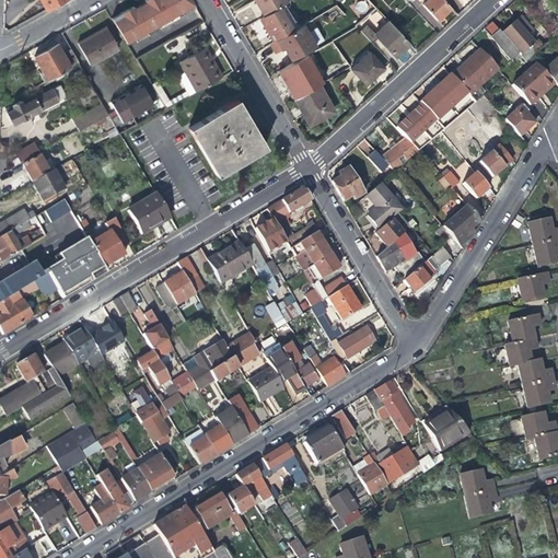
[(42,0),(46,9),(61,0),(42,0)]
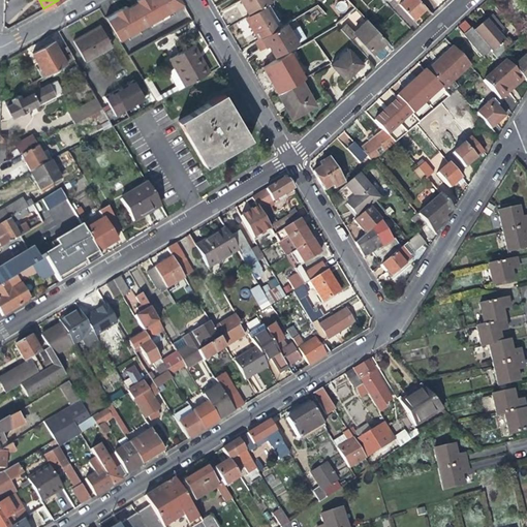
[(151,22),(138,0),(133,3),(128,6),(141,28),(151,22)]
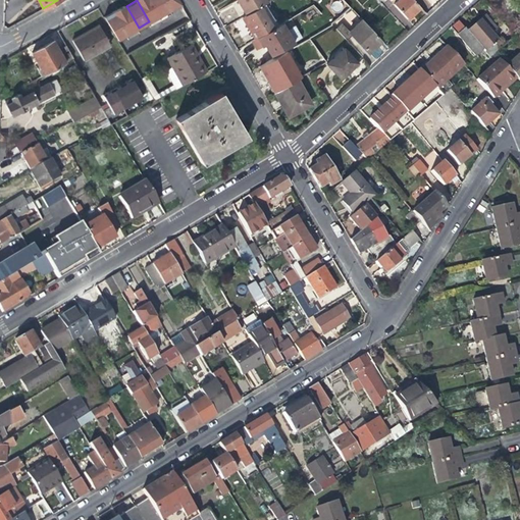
[(137,0),(149,21),(161,15),(151,0),(137,0)]
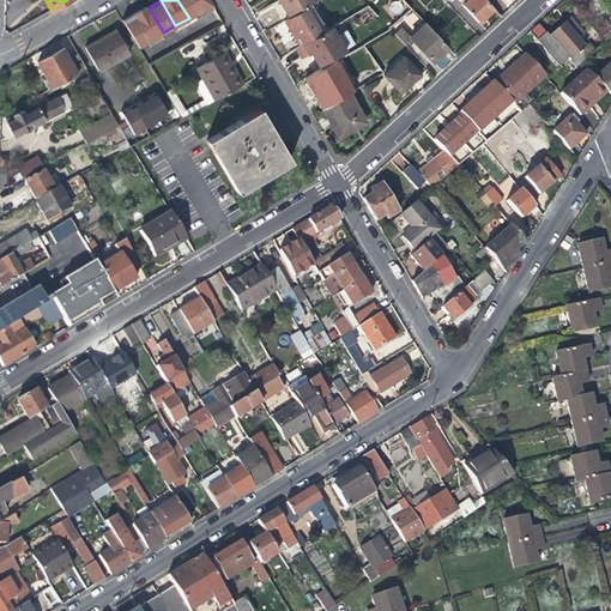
[(201,11),(193,0),(177,0),(189,18),(201,11)]
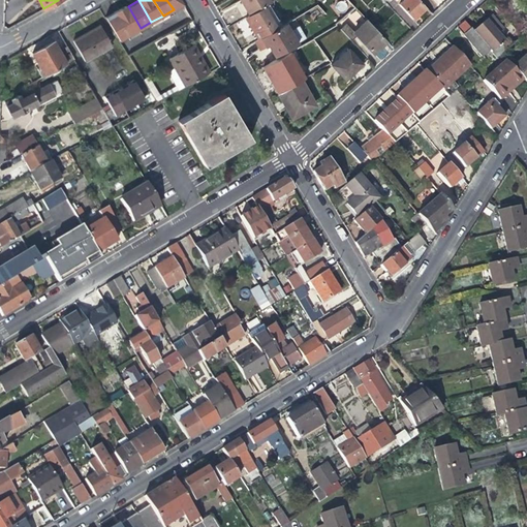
[(166,0),(174,9),(185,3),(183,0),(166,0)]
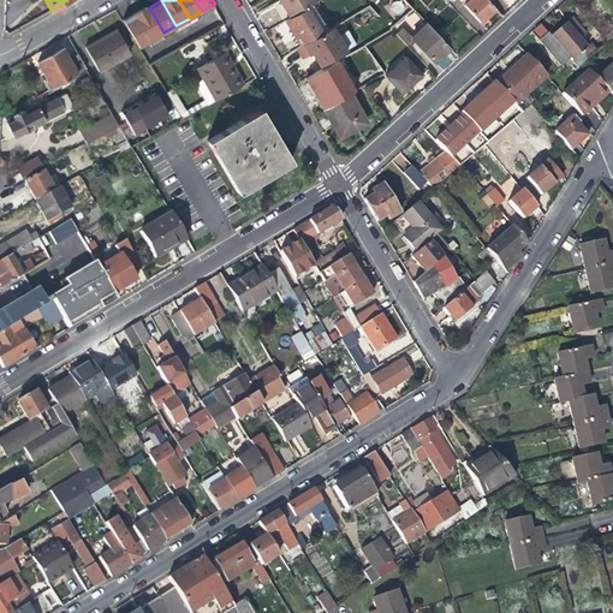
[(317,1),(316,0),(283,0),(292,16),(314,4),(317,1)]
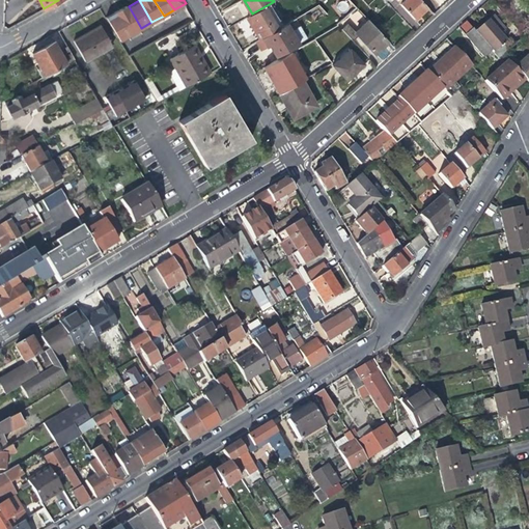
[(402,0),(400,2),(414,17),(421,10),(427,5),(423,0),(402,0)]
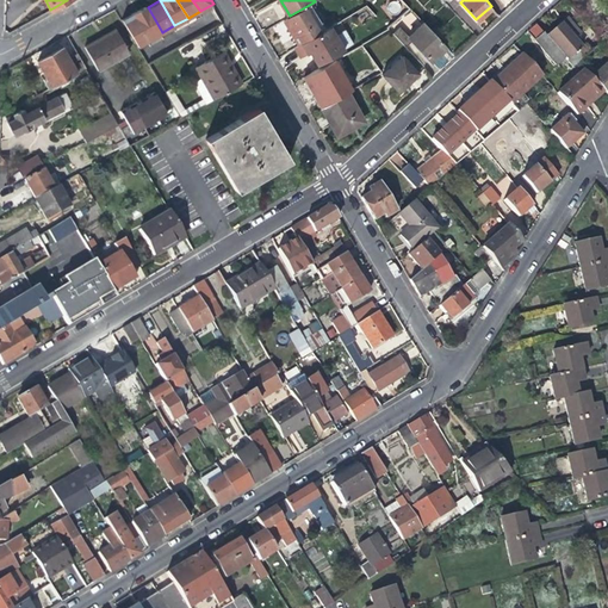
[(290,16),(285,18),(299,44),(303,42),(326,29),(311,4),(290,16)]
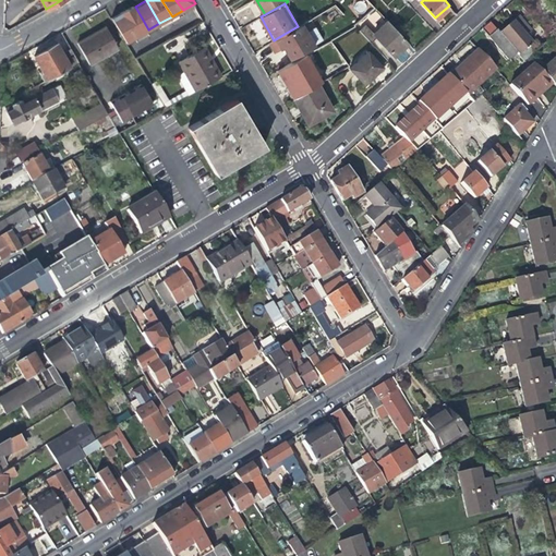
[(135,7),(133,4),(127,8),(122,11),(136,36),(148,29),(135,7)]
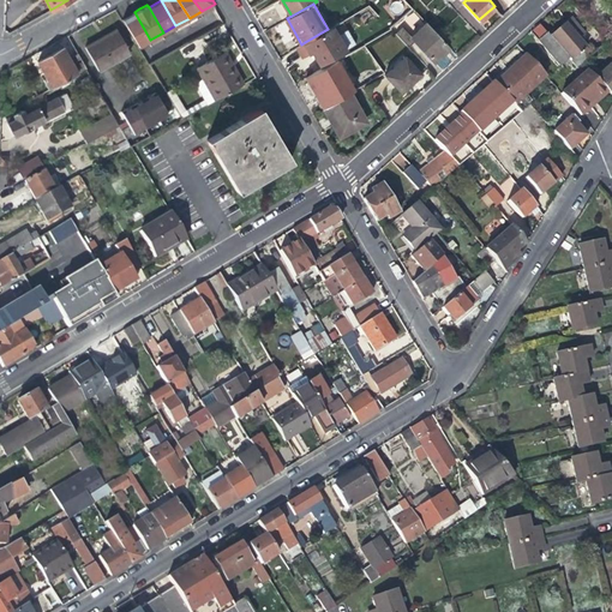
[(150,40),(135,12),(129,15),(124,18),(139,45),(145,42),(150,40)]
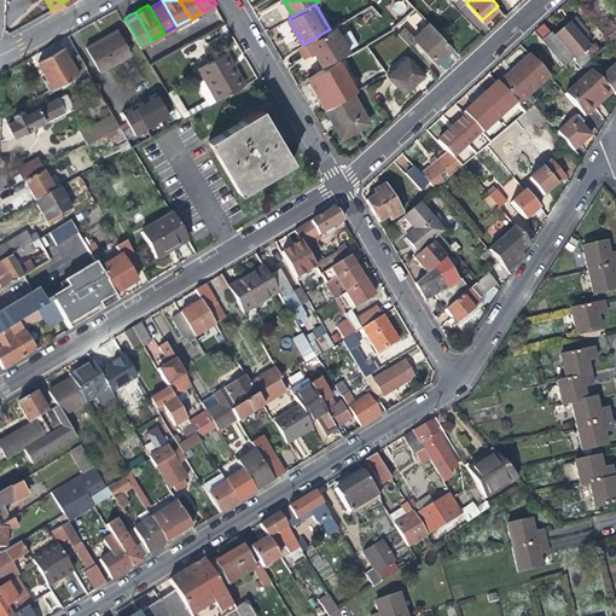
[(303,45),(289,18),(278,24),(283,34),(292,51),(301,46),(303,45)]
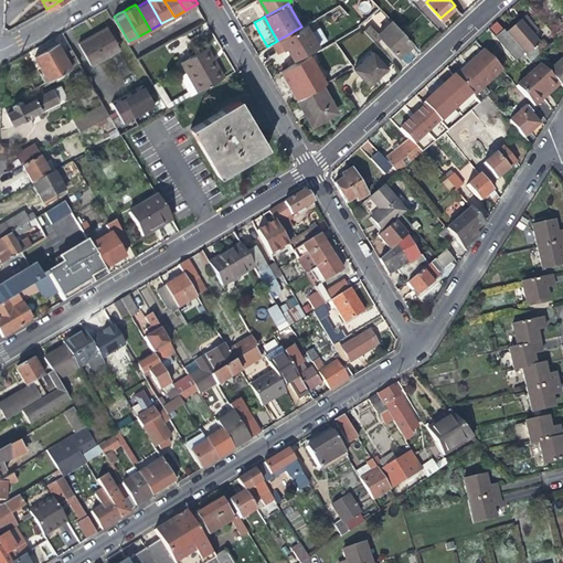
[(413,40),(391,17),(378,30),(397,53),(404,46),(413,40)]
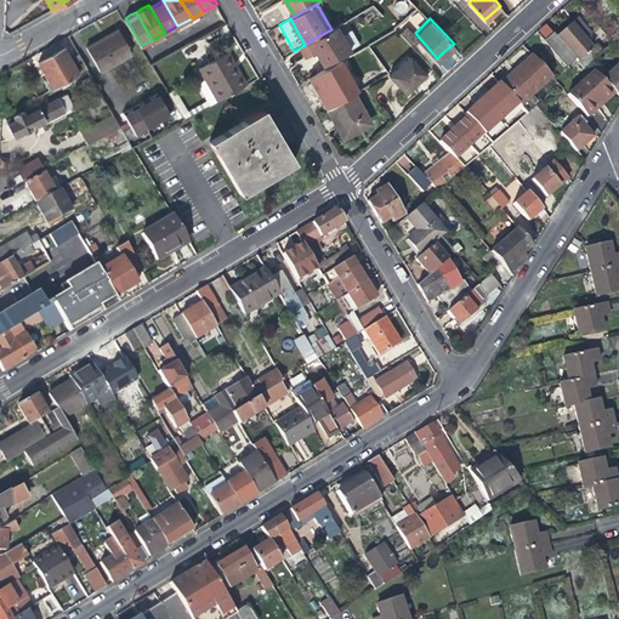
[(578,58),(580,61),(596,46),(588,38),(594,32),(580,18),(577,18),(567,27),(557,35),(571,51),(578,58)]
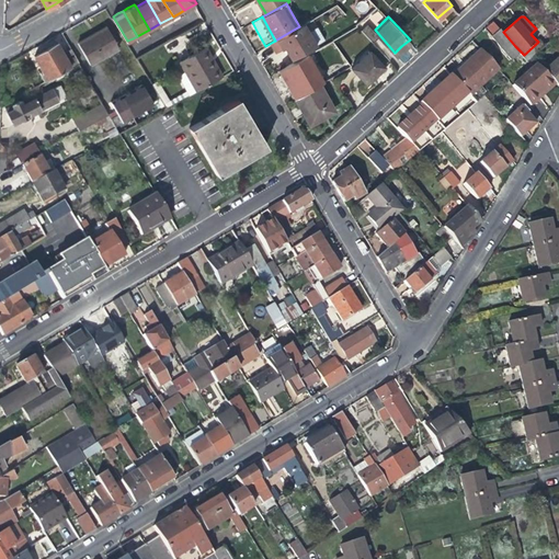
[(488,25),(494,32),(502,25),(495,19),(488,25)]
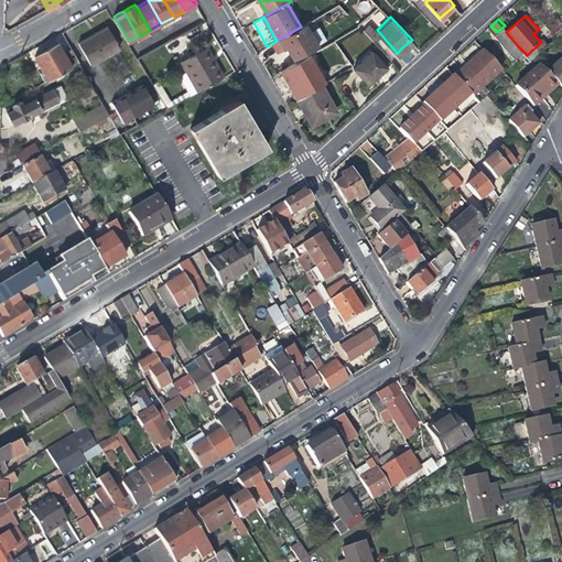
[(298,39),(312,30),(307,23),(301,26),(280,39),(285,49),(289,46),(295,57),(305,52),(298,39)]
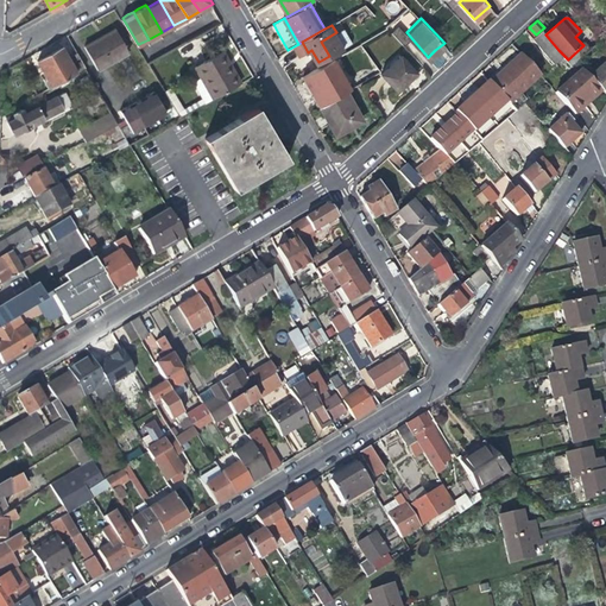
[(128,50),(115,27),(106,32),(89,42),(84,44),(98,67),(102,64),(128,50)]
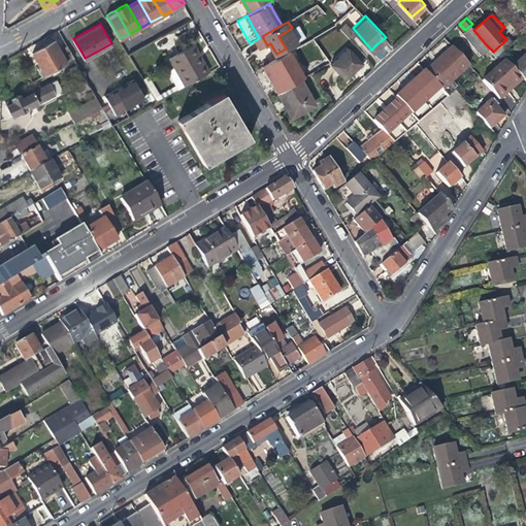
[(483,56),(491,50),(485,43),(473,30),(472,29),(471,27),(464,34),(477,48),(483,56)]
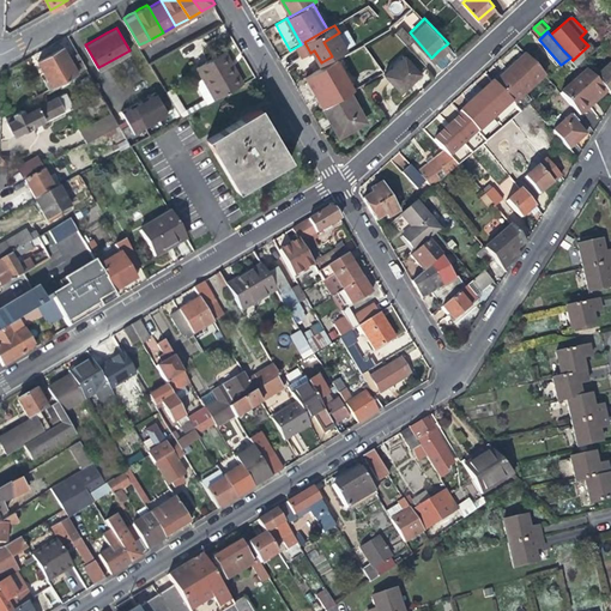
[(348,48),(339,32),(324,42),(332,56),(348,48)]
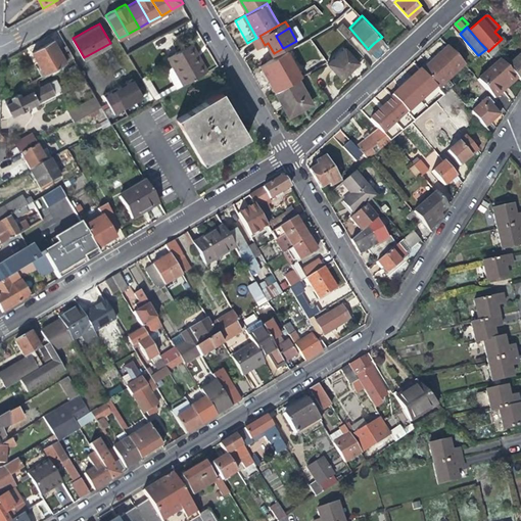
[(259,48),(265,45),(259,36),(256,38),(254,39),(259,48)]
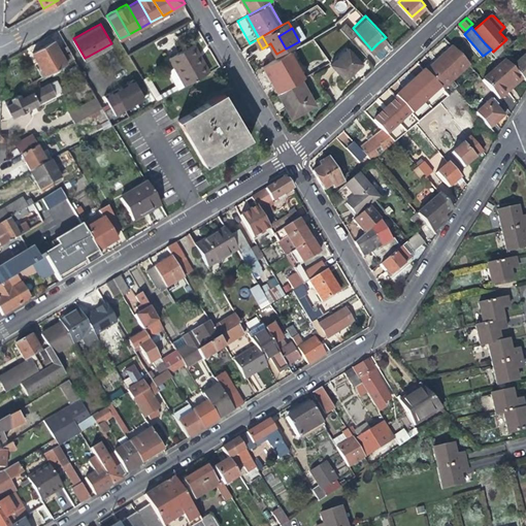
[(508,38),(506,39),(493,52),(497,57),(501,53),(512,42),(508,38)]
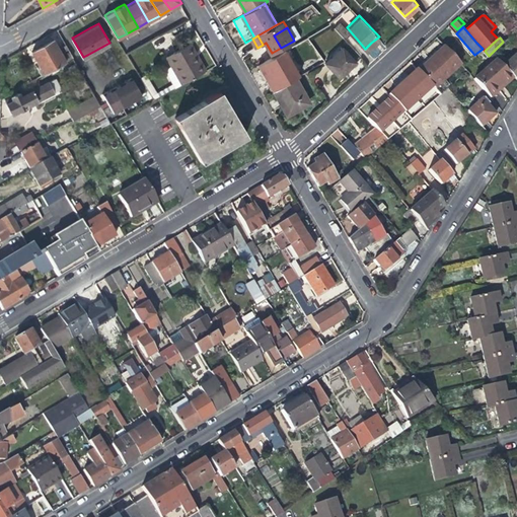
[(33,51),(41,65),(45,72),(66,61),(59,48),(54,39),(42,46),(33,51)]
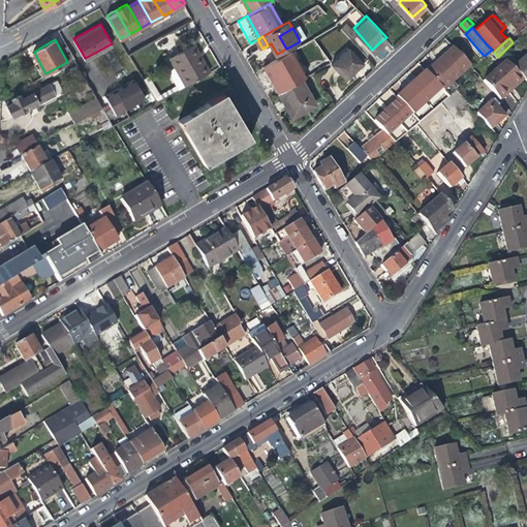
[(171,56),(176,65),(186,84),(188,82),(207,72),(203,64),(197,54),(200,53),(194,42),(171,56)]
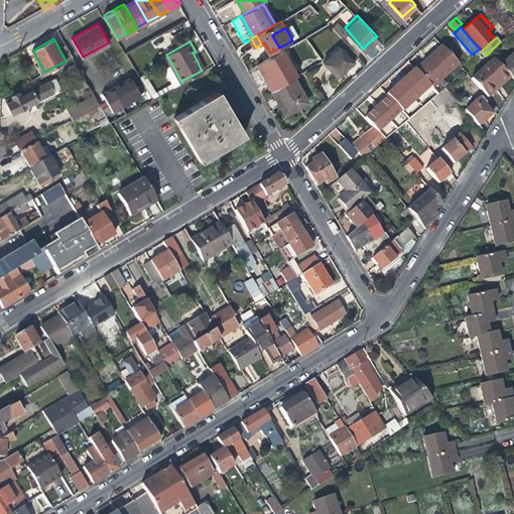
[(66,42),(58,47),(66,60),(74,55),(66,42)]
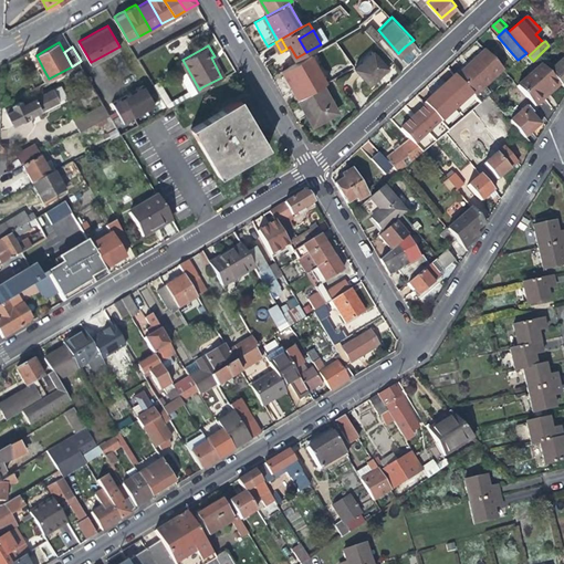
[(483,83),(486,84),(502,69),(493,60),(483,51),(469,64),(457,75),(460,79),(473,92),(483,83)]
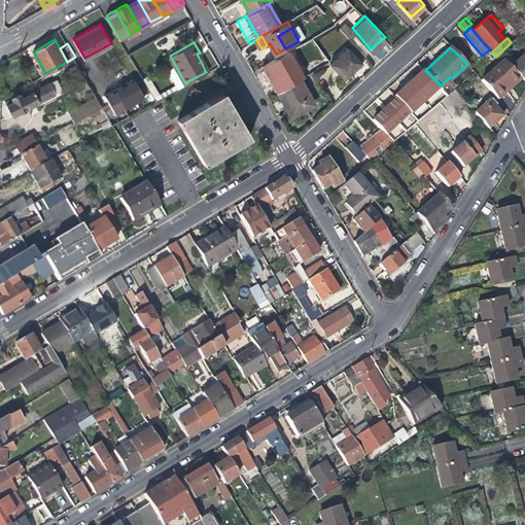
[(275,84),(278,92),(302,78),(285,48),(261,61),(275,84)]
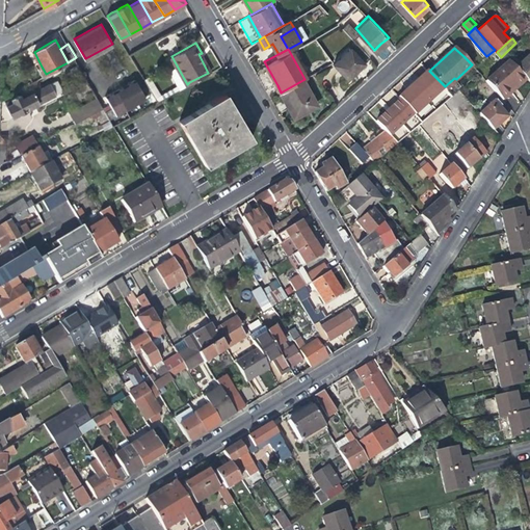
[(337,63),(335,64),(348,79),(348,78),(356,71),(366,62),(353,49),(337,63)]
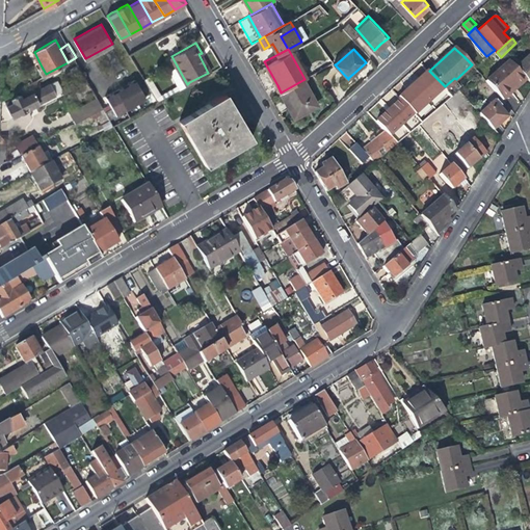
[(211,71),(202,53),(199,54),(204,64),(208,73),(211,71)]
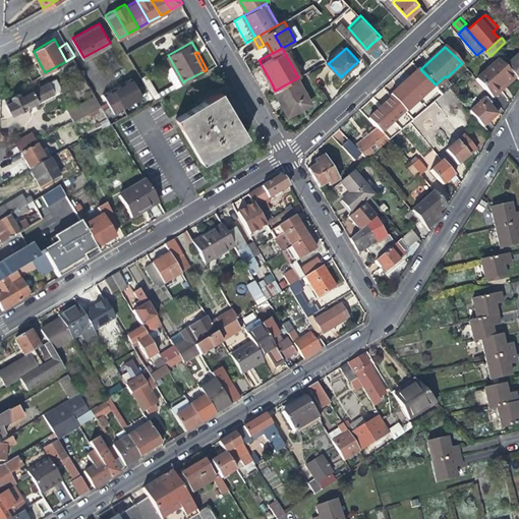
[(518,52),(506,63),(516,74),(518,76),(518,52)]
